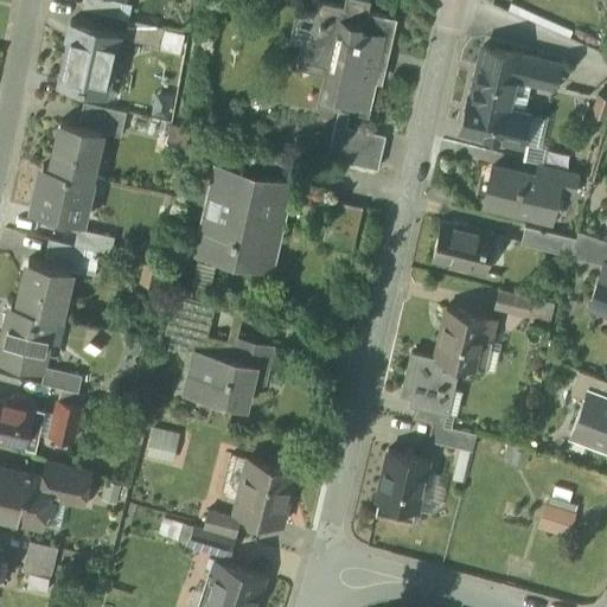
[(123,0),(120,0),(84,0),(83,7),(120,16),(123,0)]
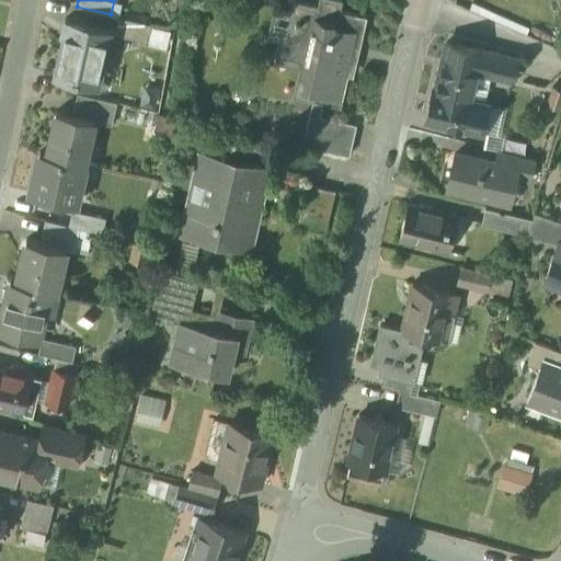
[(320,0),(319,6),(293,0),(290,0),(289,6),(276,2),(270,32),(285,35),(281,57),(306,64),(299,95),(340,105),(354,45),(359,46),(366,16),(339,11),(341,0),(320,0)]
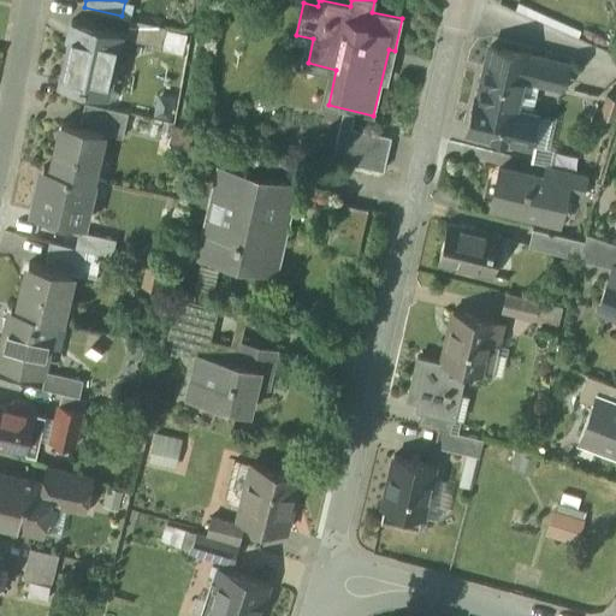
[(169,27),(131,18),(126,37),(164,46),(169,27)]
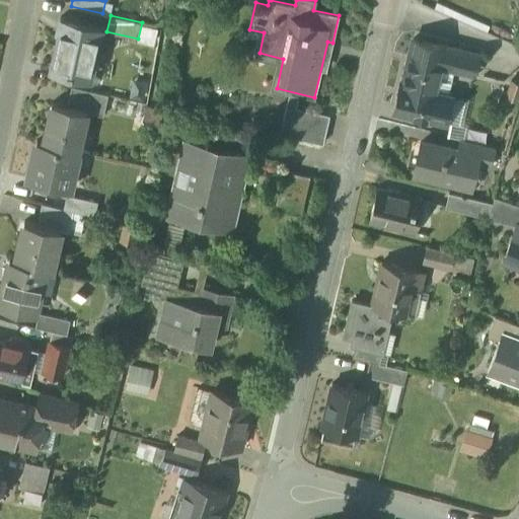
[(102,26),(61,17),(58,28),(60,29),(51,68),(72,73),(72,71),(91,76),(91,74),(90,74),(94,56),(95,56),(102,26)]
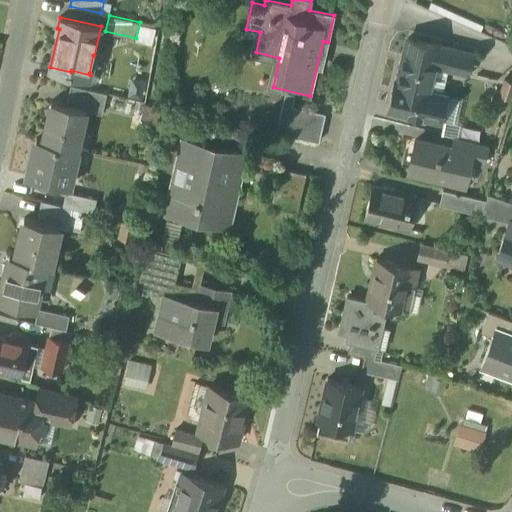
[(408,38),(398,80),(396,80),(390,109),(440,120),(446,95),(442,94),(449,68),(468,72),(472,53),(408,38)]
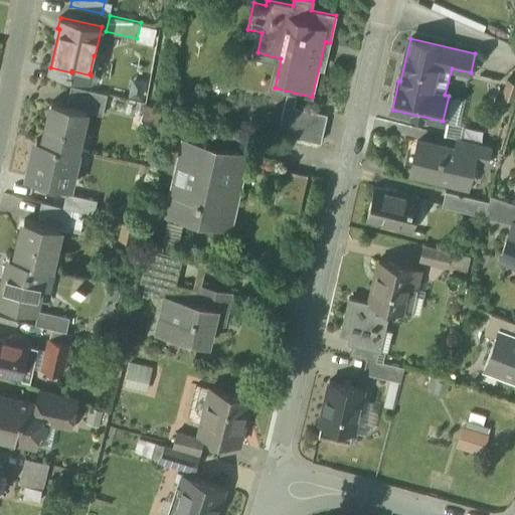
[(514,95),(514,81),(508,79),(503,96),(514,100),(514,95)]
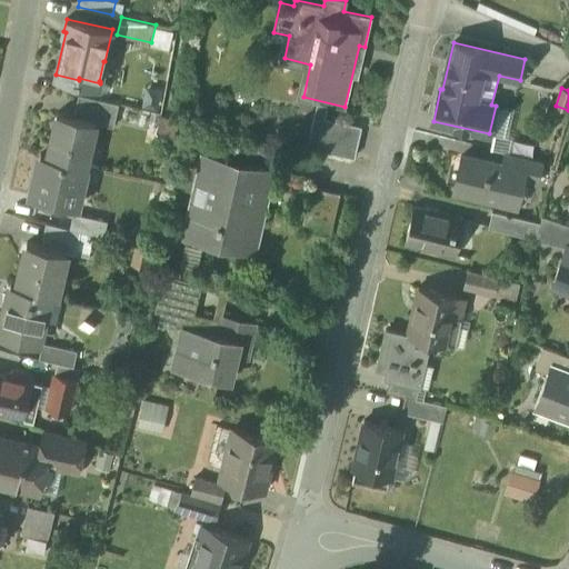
[(119,103),(79,93),(75,116),(97,121),(97,122),(113,127),(119,103)]
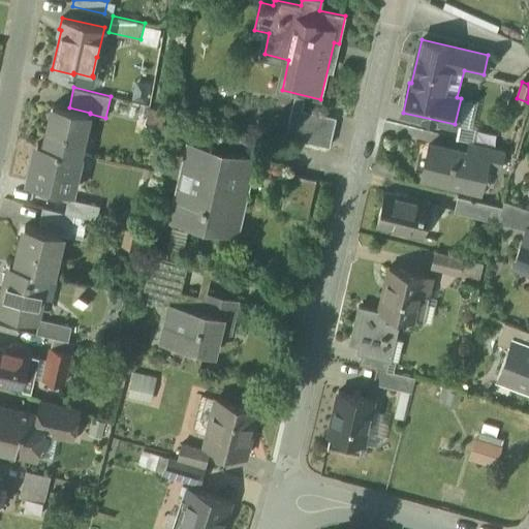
[(69,107),(53,104),(44,144),(74,151),(81,153),(90,114),(90,113),(69,107)]
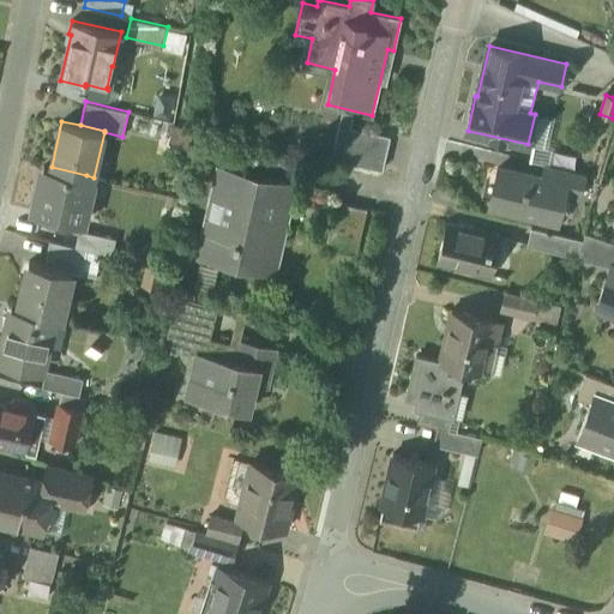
[(384,138),(338,130),(332,158),(377,168),(384,138)]
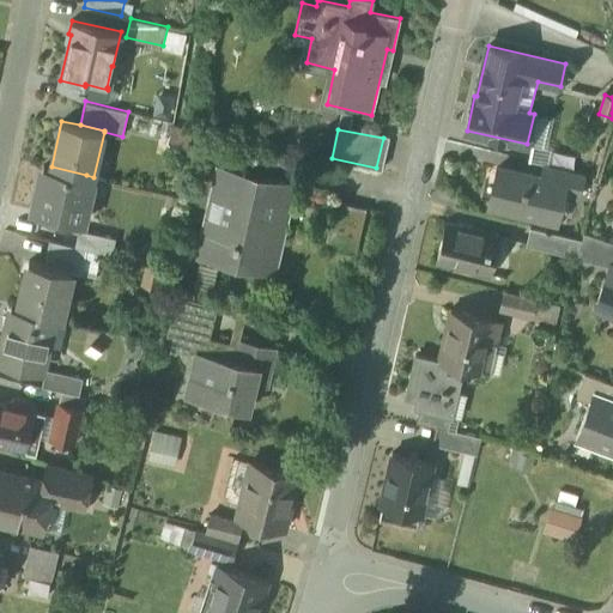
[(583,173),(546,164),(542,178),(566,183),(564,194),(577,198),(583,173)]
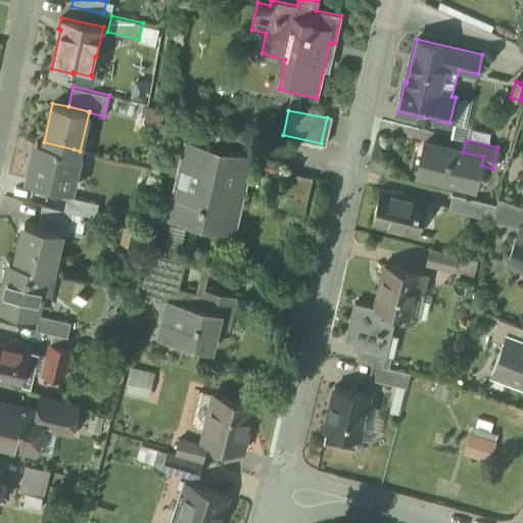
[(44,142),(38,141),(29,180),(70,190),(75,171),(69,170),(74,149),(44,142)]
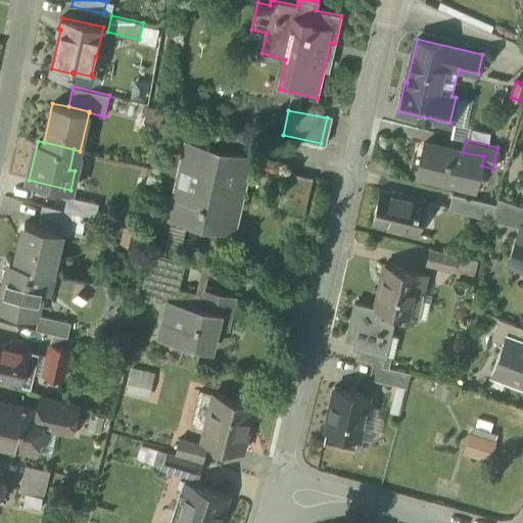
[(463,152),(425,143),(417,173),(476,187),(481,165),(483,156),(463,152)]
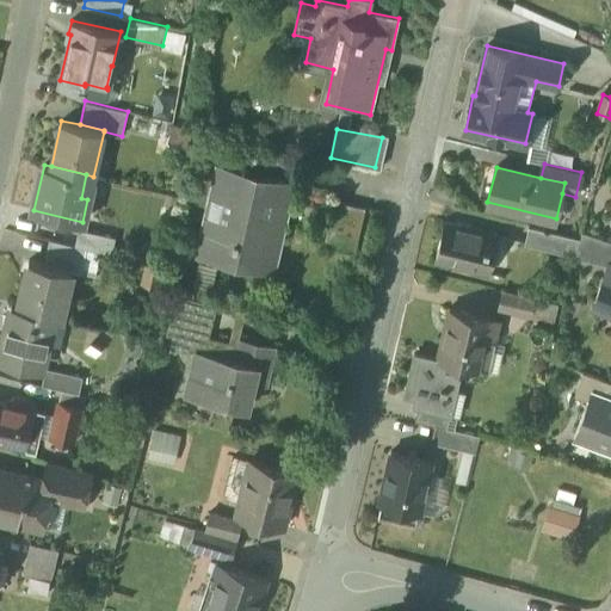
[(267,179),(222,170),(216,195),(211,193),(205,217),(210,218),(202,255),(255,269),(258,260),(271,264),(285,203),(290,204),(295,181),(269,176),(267,179)]
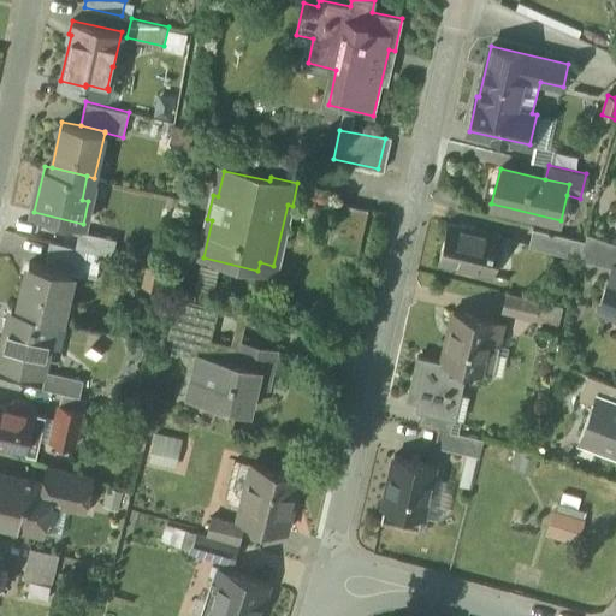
[(368,211),(337,203),(327,247),(359,254),(368,211)]
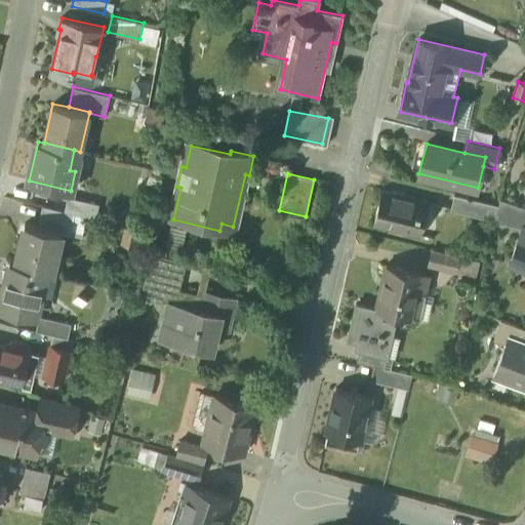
[(428,201),(382,191),(374,223),(420,234),(428,201)]
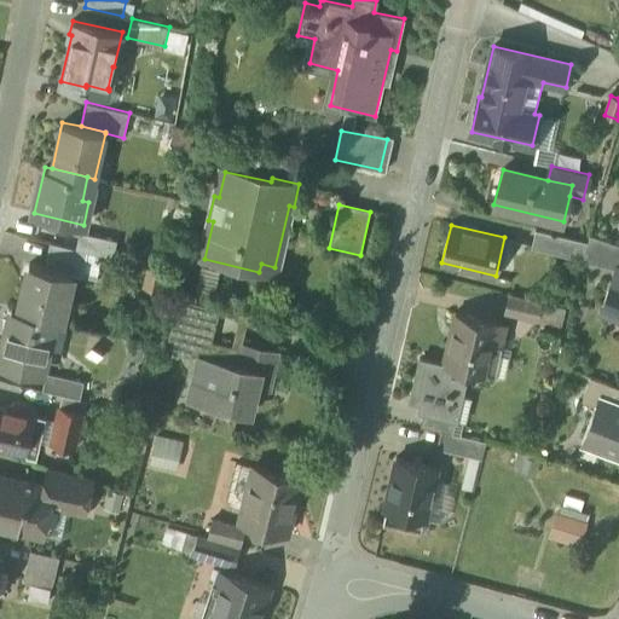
[(574,238),(536,230),(532,247),(571,256),(574,238)]
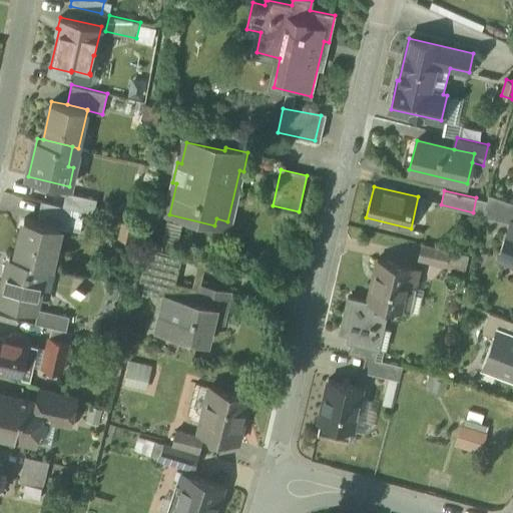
[(97,199),(66,191),(63,206),(73,208),(94,213),(97,199)]
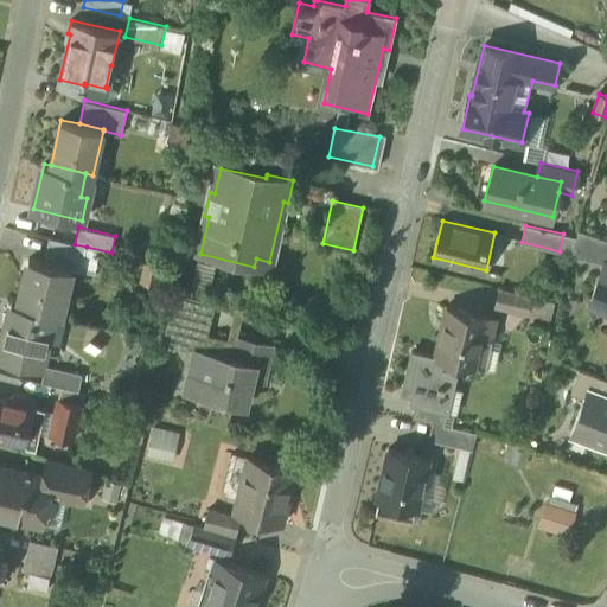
[(606,240),(579,230),(576,237),(573,255),(606,263),(606,240)]
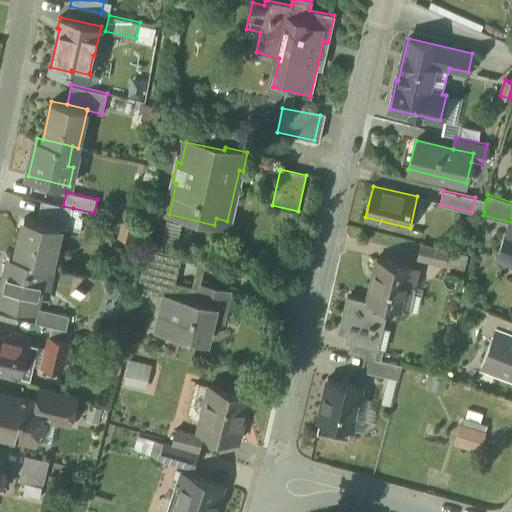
[(486,200),(475,197),(472,212),(483,215),(486,200)]
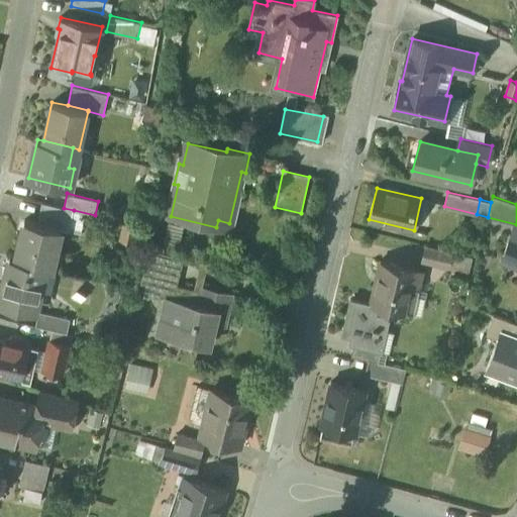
[(64,208),(42,203),(38,218),(70,225),(74,210),(64,208)]
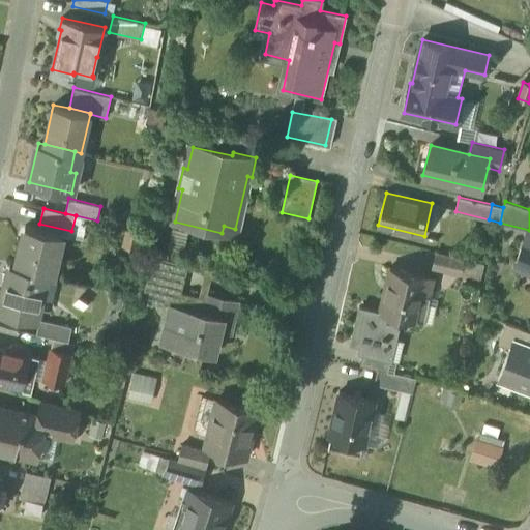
[(62,234),(26,226),(17,265),(47,272),(50,273),(54,259),(56,259),(62,234)]
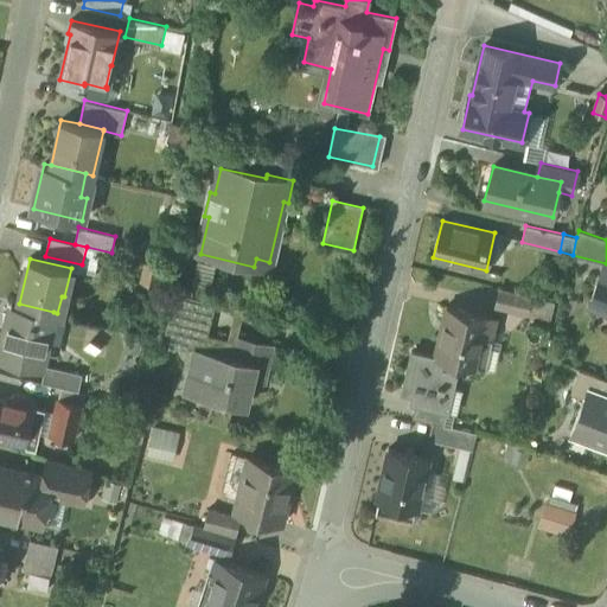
[(606,279),(599,276),(589,305),(606,311),(606,279)]
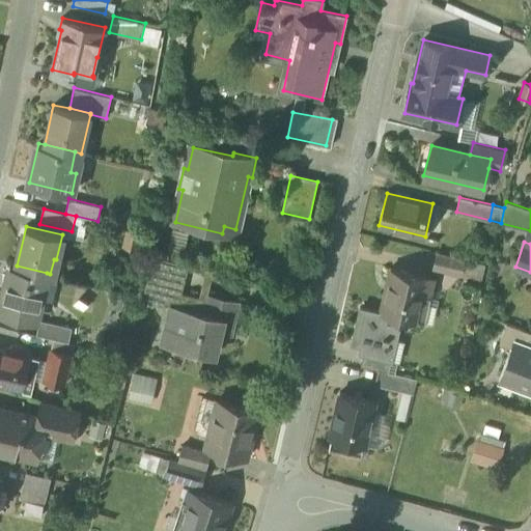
[(465,260),(437,254),(434,268),(462,275),(465,261),(465,260)]
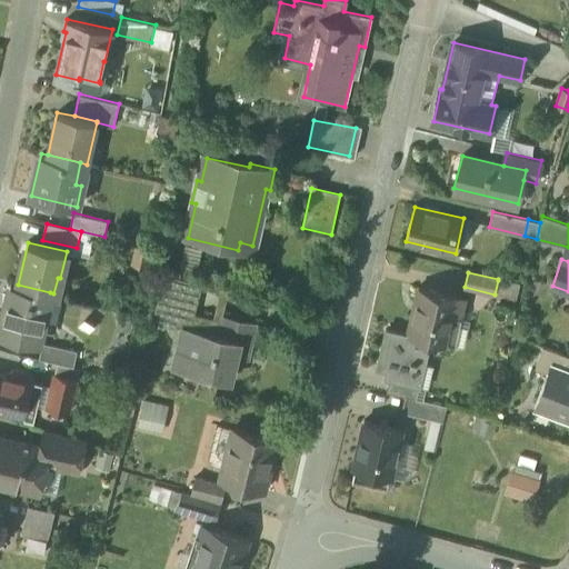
[(196,281),(163,273),(158,301),(190,308),(196,281)]
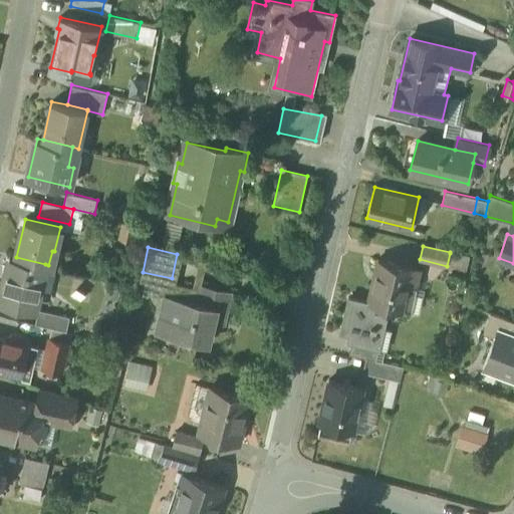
[(450,252),(450,253),(447,266),(466,270),(469,257),(450,252)]
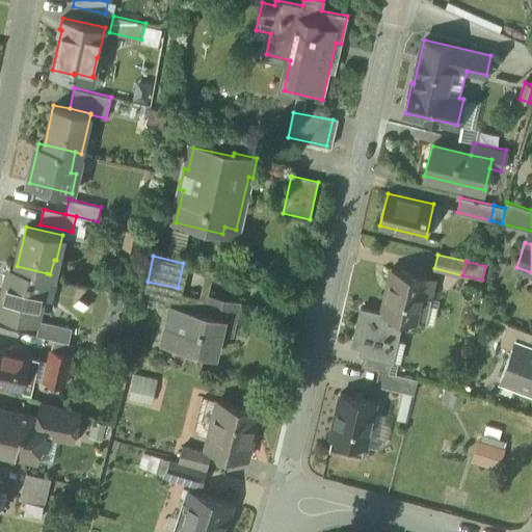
[(17,266),(10,265),(0,308),(0,311),(35,320),(47,273),(17,266)]
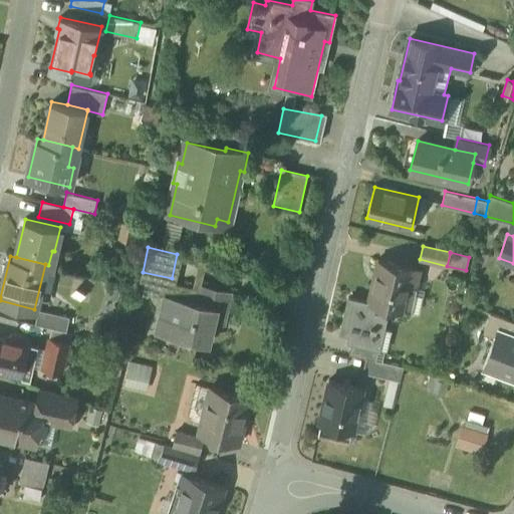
[(414,267),(378,259),(368,302),(375,304),(404,310),(410,284),(417,286),(420,269),(414,268),(414,267)]
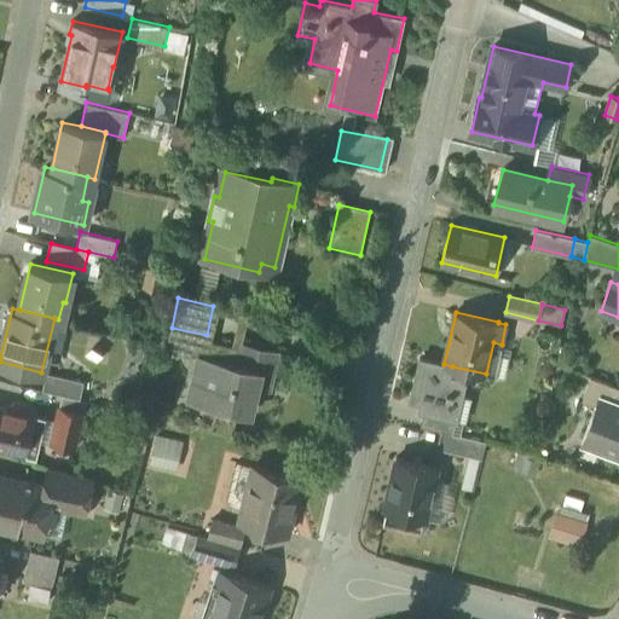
[(207,335),(172,328),(167,348),(200,357),(190,399),(250,414),(260,371),(272,375),(278,351),(243,343),(242,348),(206,340),(207,335)]
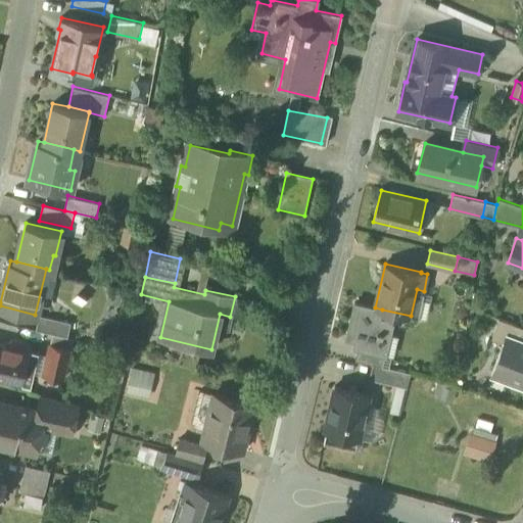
[(382,310),(375,307),(354,302),(347,335),(358,337),(354,347),(360,348),(385,354),(393,321),(380,319),(382,310)]
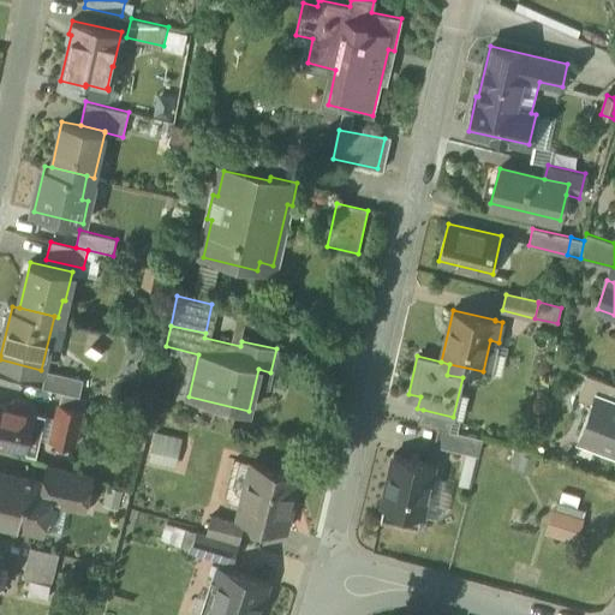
[(84,378),(46,370),(42,387),(61,392),(79,396),(84,378)]
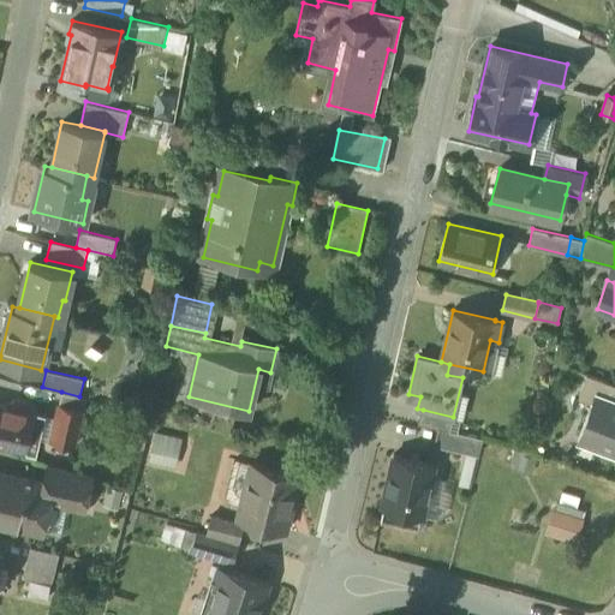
[(614,384),(587,375),(579,398),(592,402),(595,395),(614,402),(614,384)]
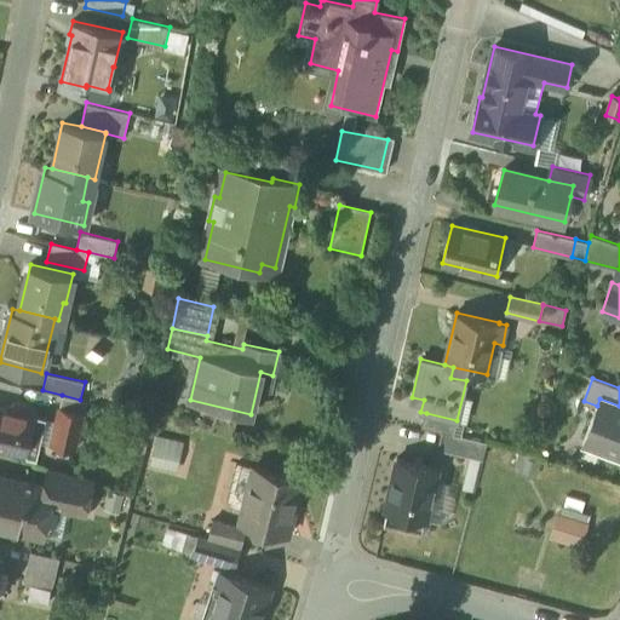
[(80,400),(62,395),(59,407),(84,413),(86,401),(80,400)]
